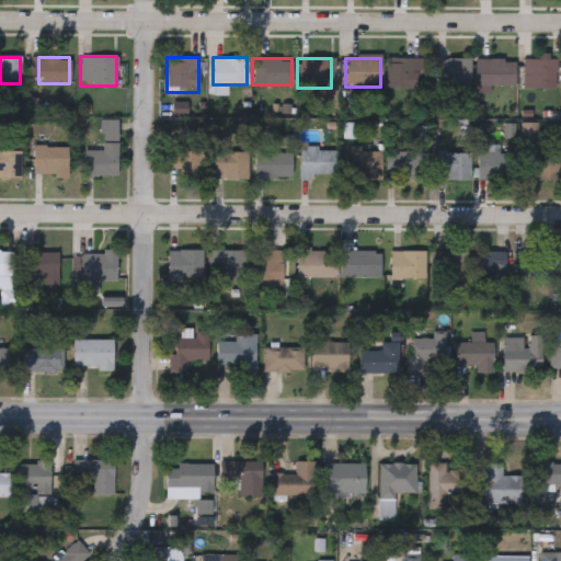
[(385,89),(385,58),(414,58),(414,89),(385,89)]
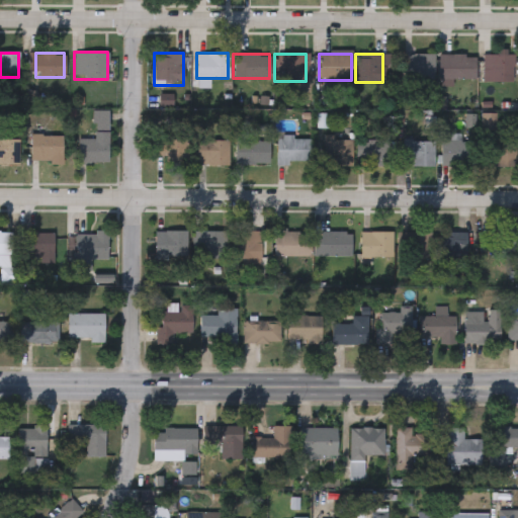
[(402,81),(402,55),(433,55),(433,81),(402,81)]
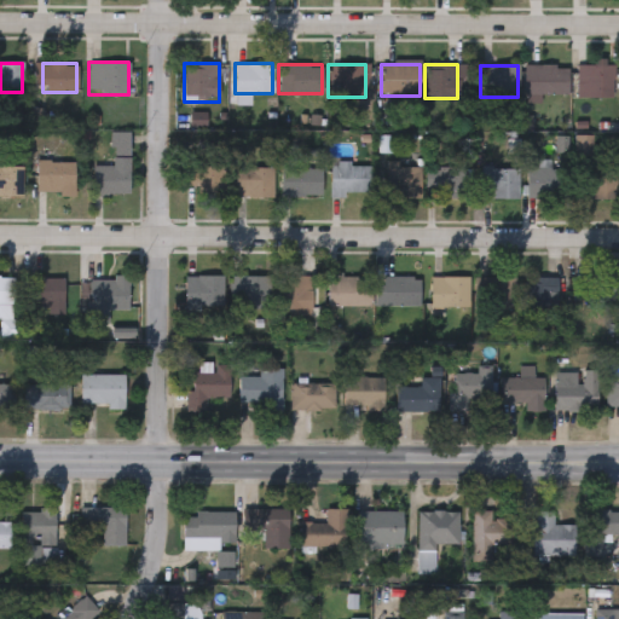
[(576,98),(576,65),(613,65),(613,98),(576,98)]
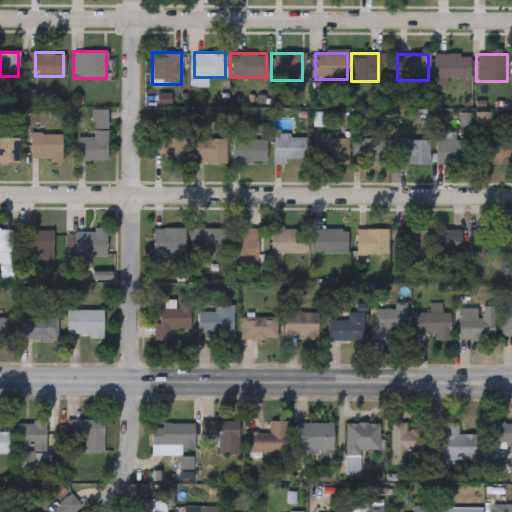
[(433,78),(433,55),(469,55),(469,78),(433,78)]
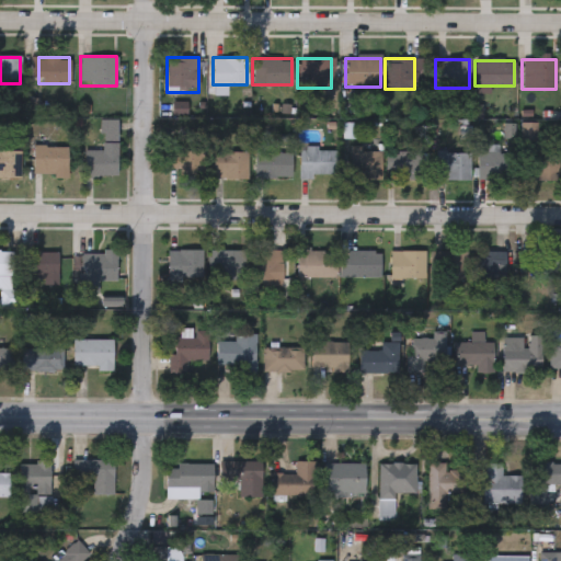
[(116,175),(84,175),(84,150),(101,150),(101,119),(116,119),(116,175)]
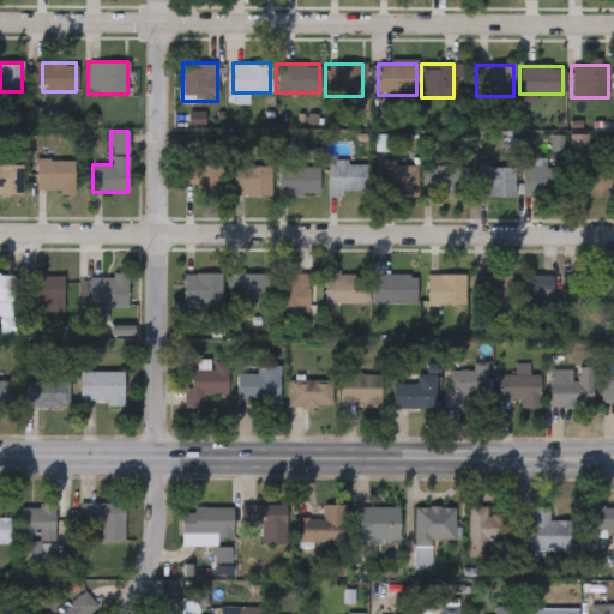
[(36,160),(73,160),(73,193),(36,193),(36,160)]
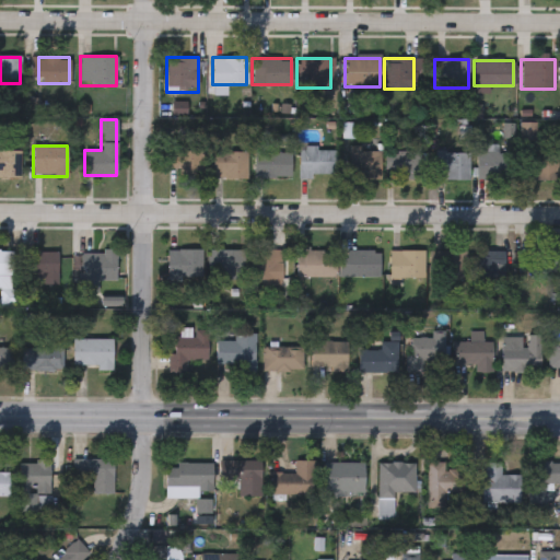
[(335,176),(299,176),(299,148),(335,148),(335,176)]
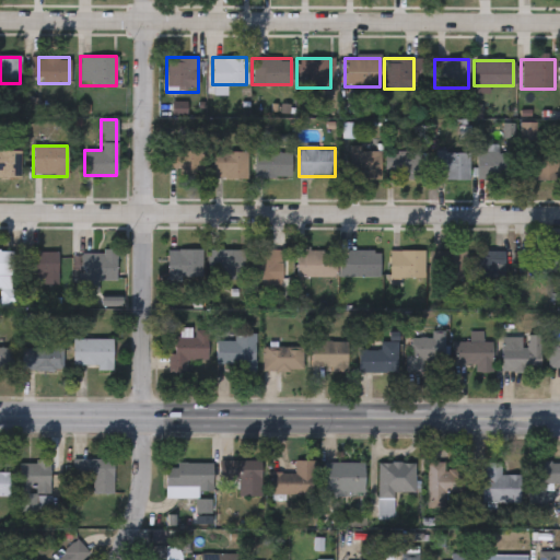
[(349,149),(380,149),(380,179),(349,179),(349,149)]
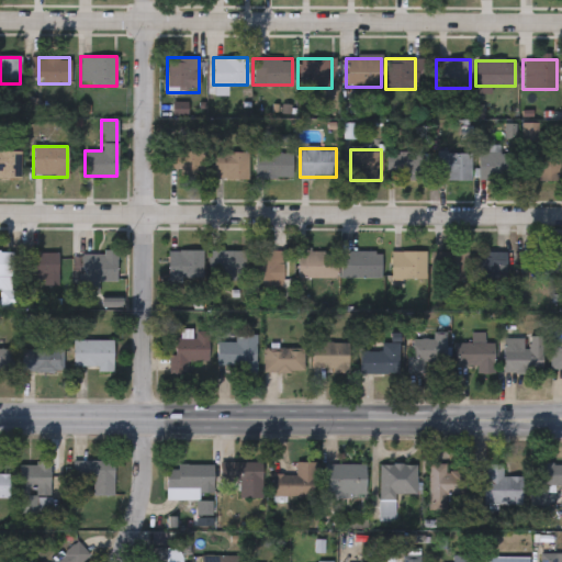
[(20,177),(0,177),(0,150),(20,150),(20,177)]
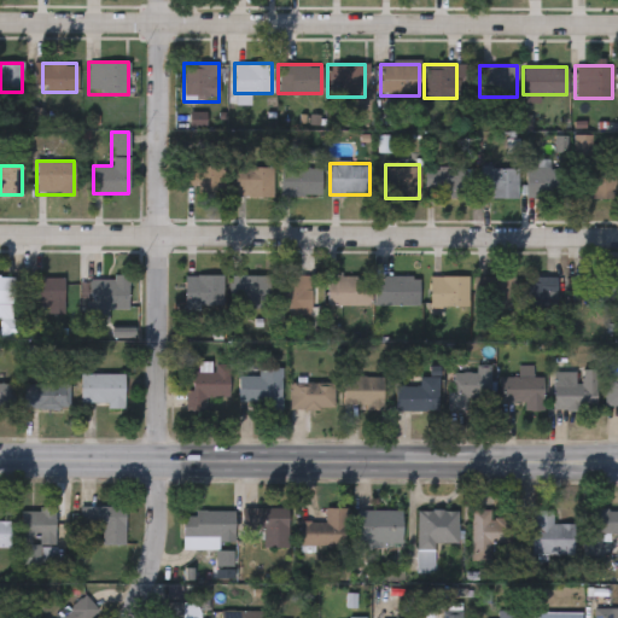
[(222,197),(185,197),(185,165),(222,165),(222,197)]
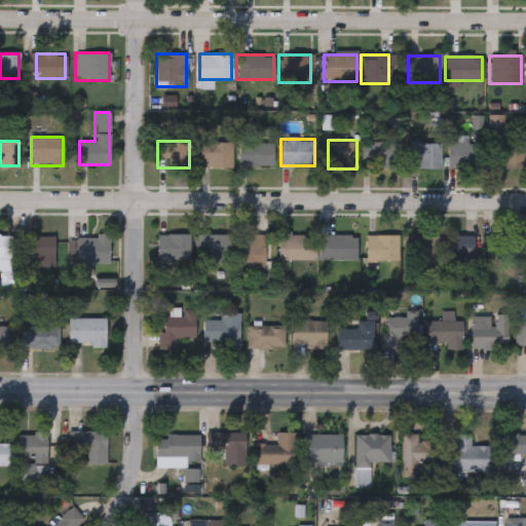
[(393,141),(393,168),(371,168),(371,159),(362,159),(362,141),(393,141)]
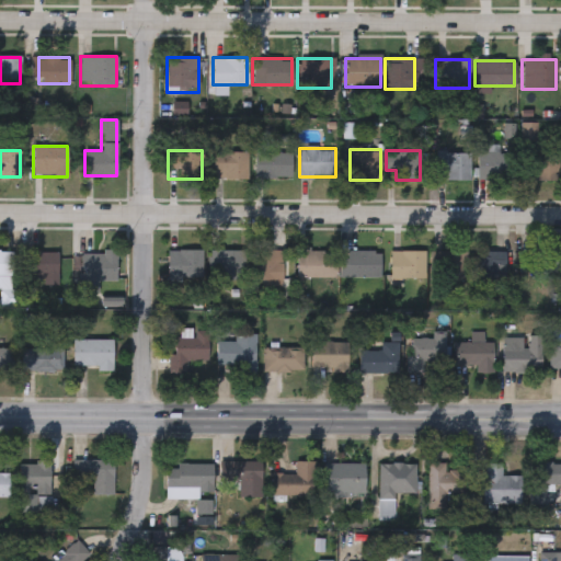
[(213,151),(245,151),(245,179),(213,179),(213,151)]
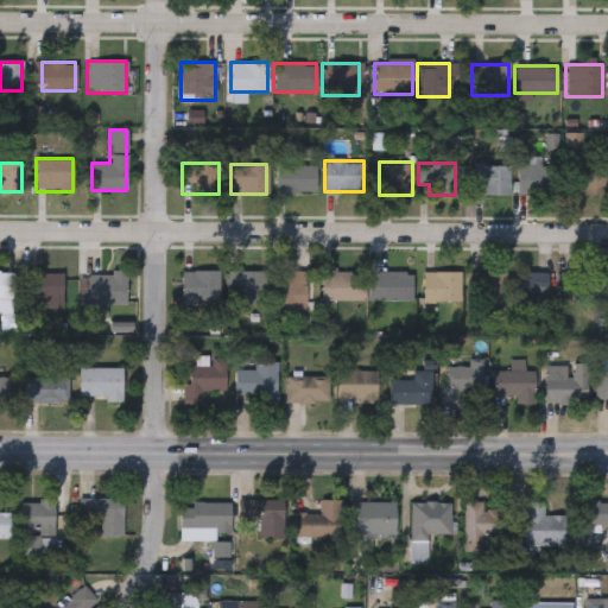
[(276,165),(315,165),(315,192),(276,192),(276,165)]
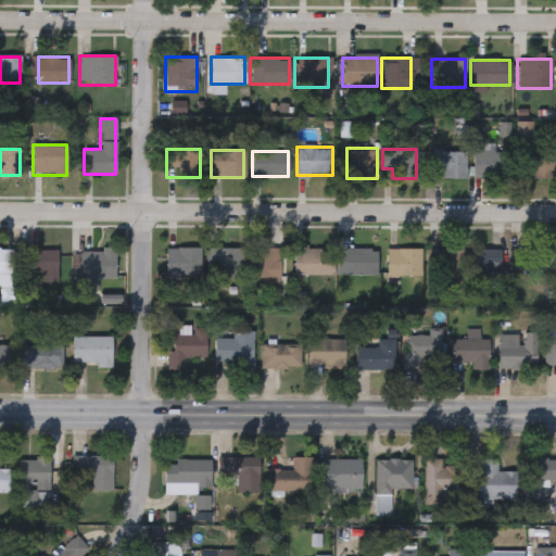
[(429,151),(465,151),(465,178),(429,178),(429,151)]
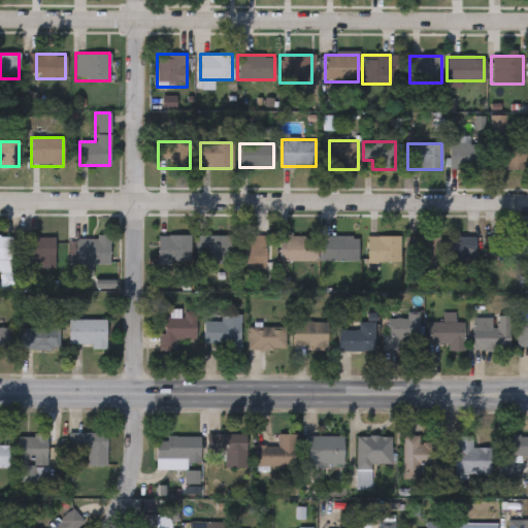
[(449,144),(484,143),(484,167),(449,167),(449,144)]
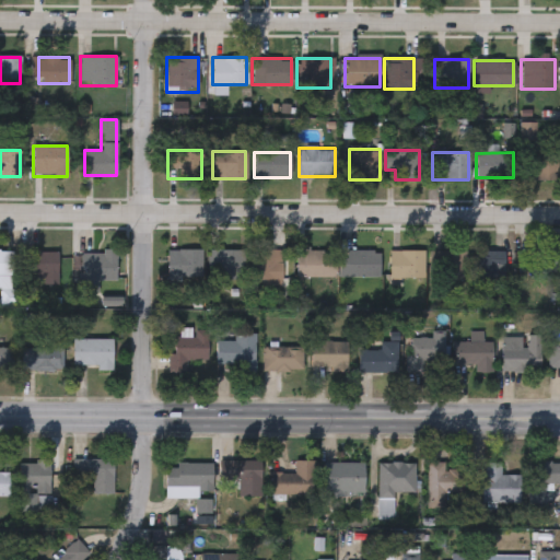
[(558,179),(525,179),(525,153),(558,153),(558,179)]
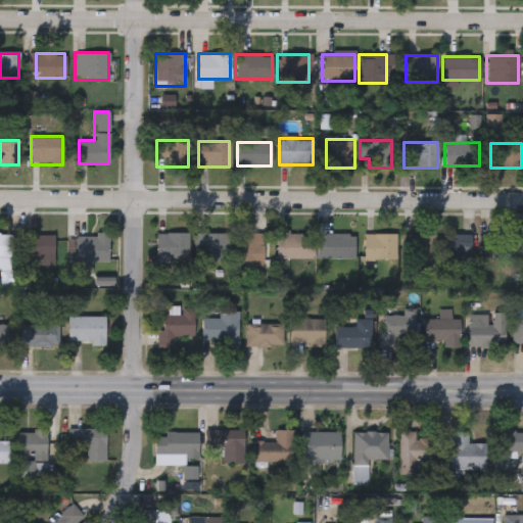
[(0,233),(11,234),(10,272),(15,272),(14,283),(0,282),(0,233)]
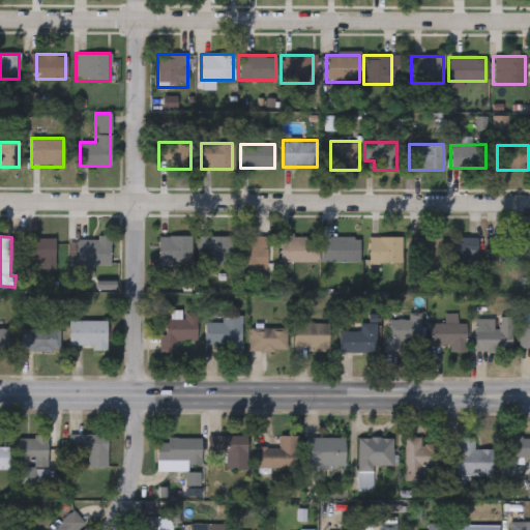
[(190,236),(190,264),(158,264),(158,236),(190,236)]
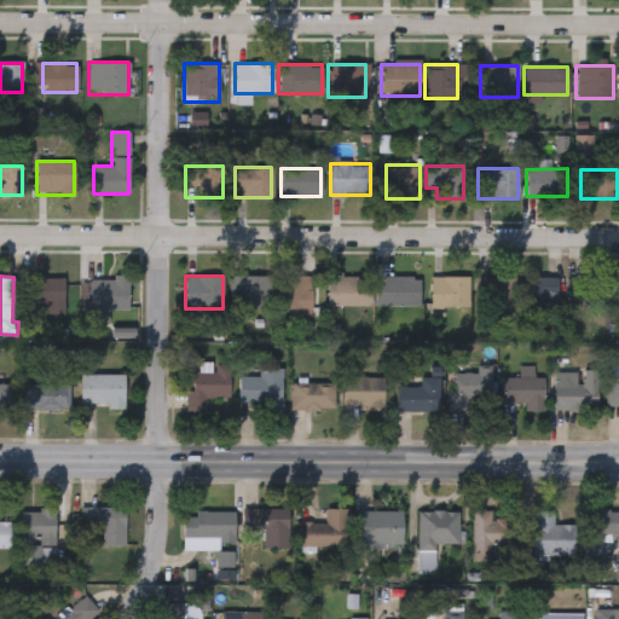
[(63,313),(27,313),(27,277),(63,277),(63,313)]
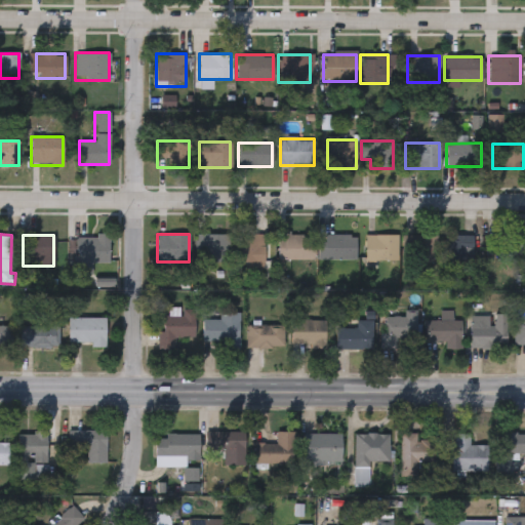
[(196,235),(228,235),(228,261),(196,261),(196,235)]
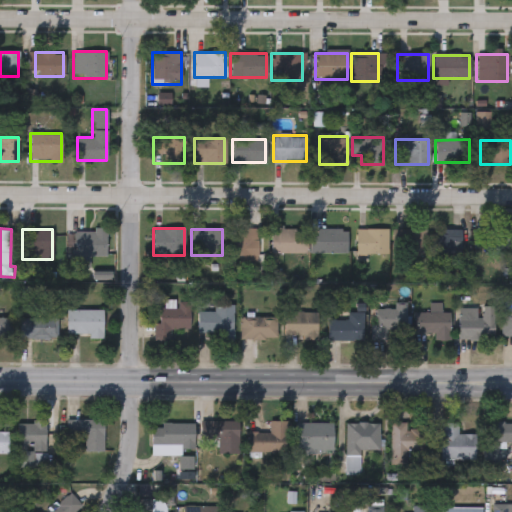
[(257,229),(257,261),(231,261),(231,229),(257,229)]
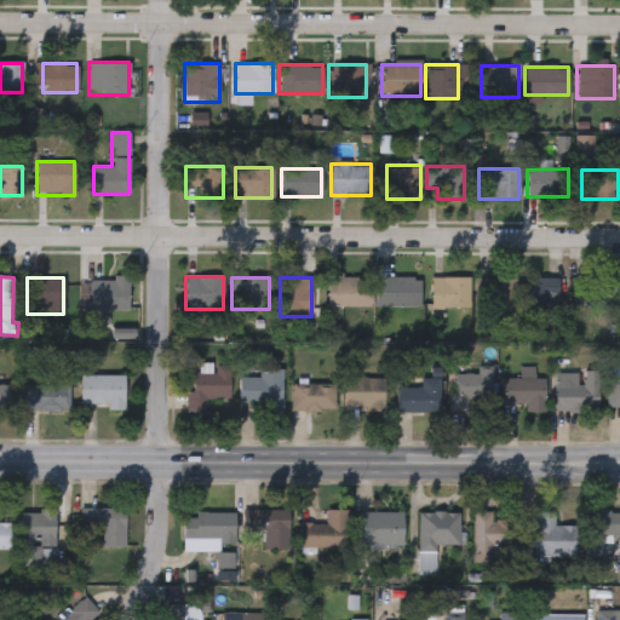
[(367,277),(367,309),(327,310),(326,279),(367,277)]
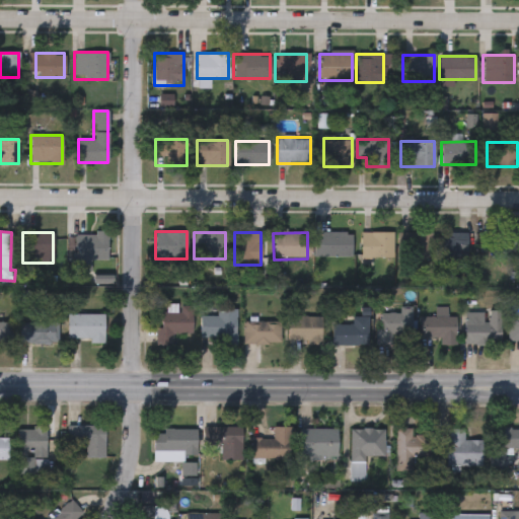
[(352,232),(352,256),(317,256),(317,232),(352,232)]
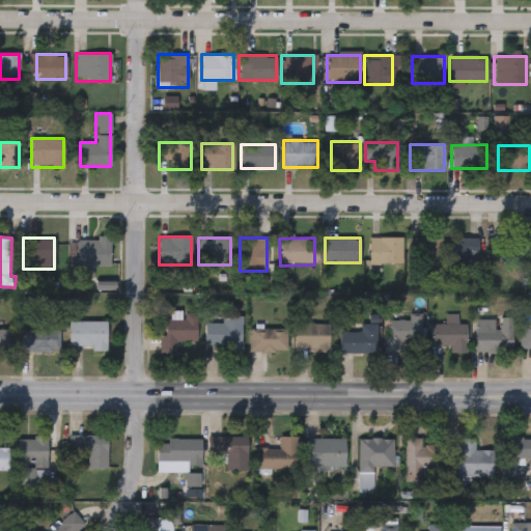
[(401,269),(370,269),(370,238),(401,238),(401,269)]
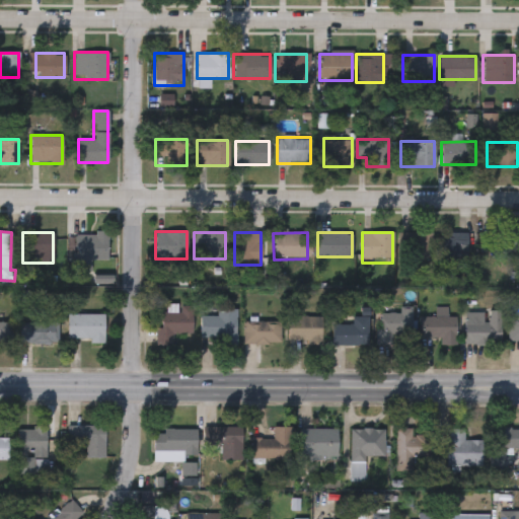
[(433,232),(433,261),(414,261),(414,232),(433,232)]
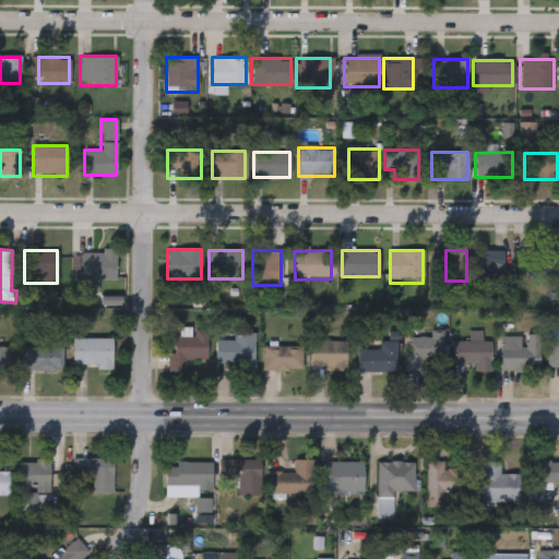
[(116,251),(116,281),(96,281),(96,292),(81,292),(81,251),(116,251)]
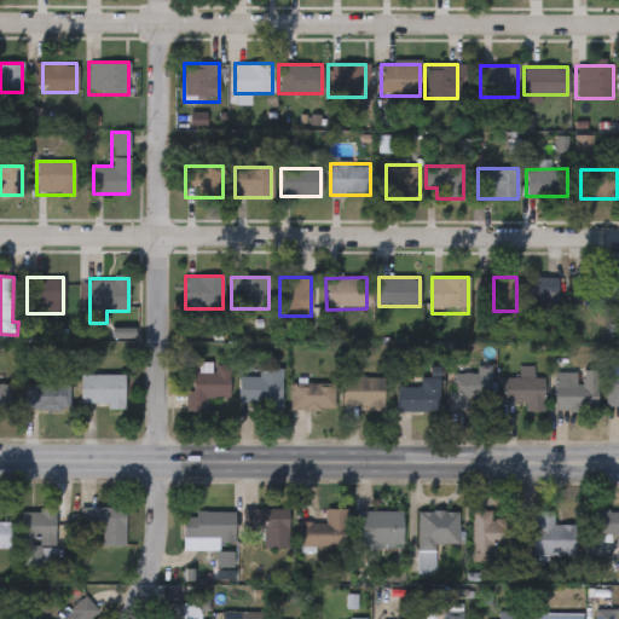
[(556,278),(556,311),(525,311),(525,278),(556,278)]
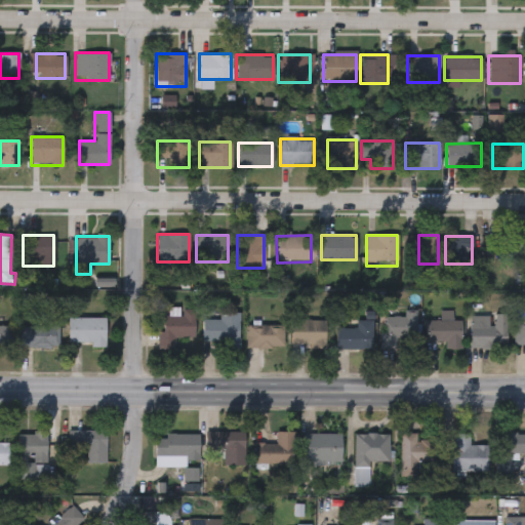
[(522,236),(522,260),(492,260),(492,255),(484,255),(484,236),(522,236)]
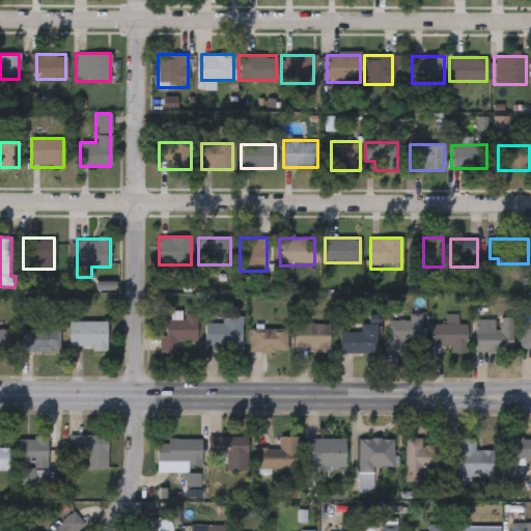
[(196,313),(196,342),(176,342),(176,352),(160,352),(160,335),(164,335),(164,320),(174,320),(174,318),(182,318),(182,313),(196,313)]
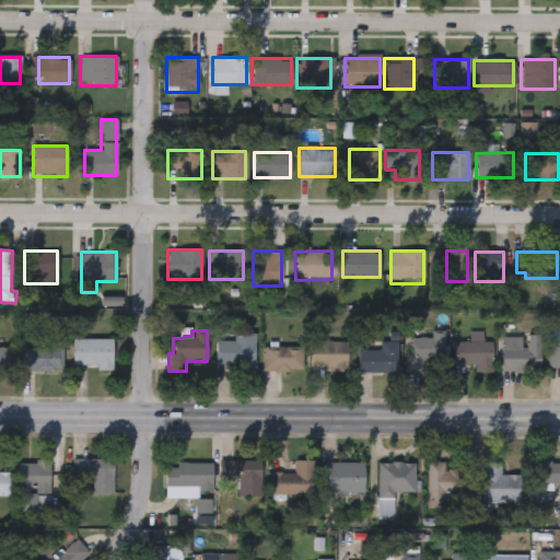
[(234,341),(234,334),(255,334),(255,373),(237,373),(237,364),(216,364),(216,341),(234,341)]
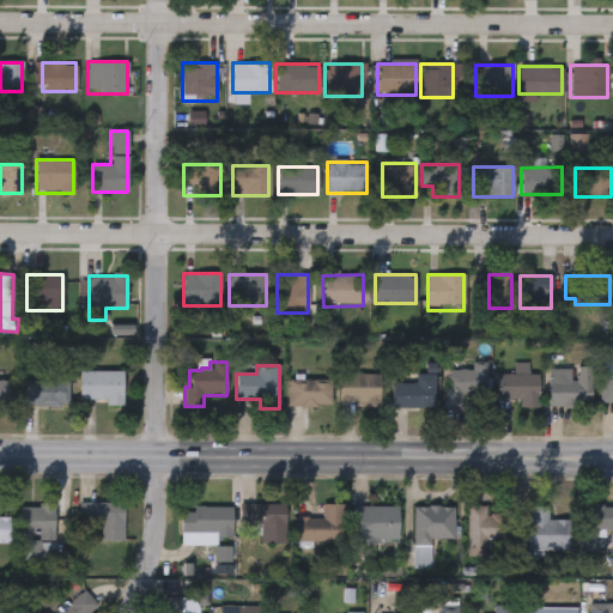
[(548,406),(548,369),(574,369),(574,368),(592,368),(592,407),(548,406)]
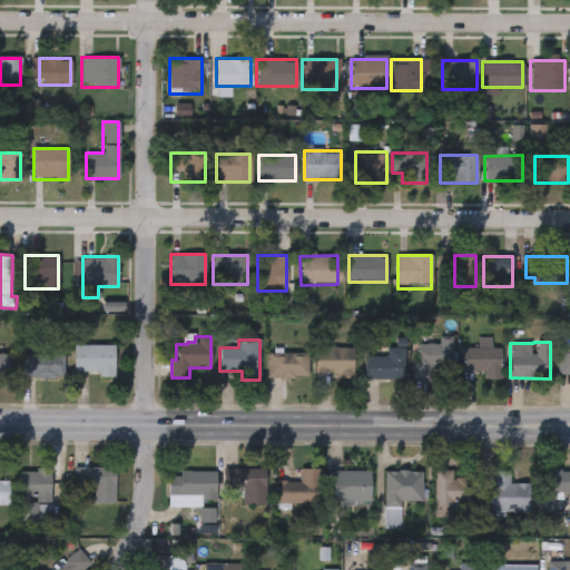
[(414,380),(414,343),(448,343),(448,380),(414,380)]
